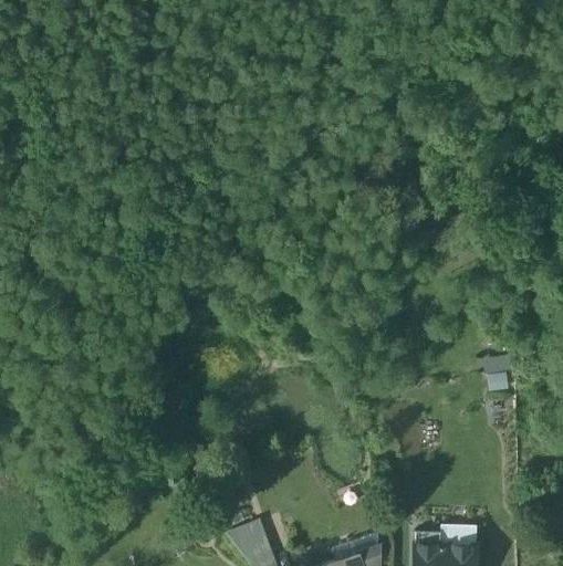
[(483,355),(487,389),(508,387),(504,353),(483,355)]
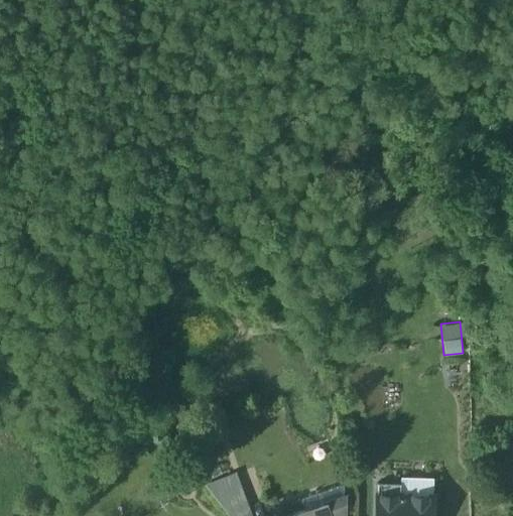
[(487,464),(487,450),(478,450),(478,464),(487,464)]
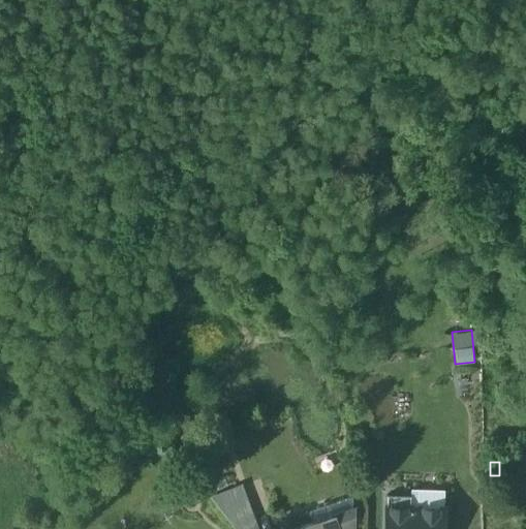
[(389,528),(446,528),(447,491),(414,490),(414,495),(390,495),(389,528)]
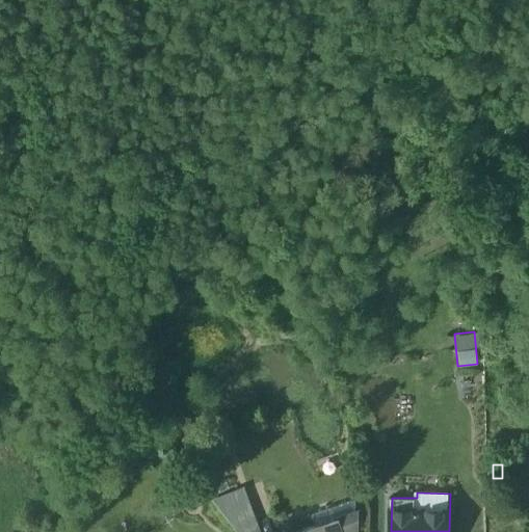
[(358,500),(342,505),(346,516),(358,512),(358,500)]
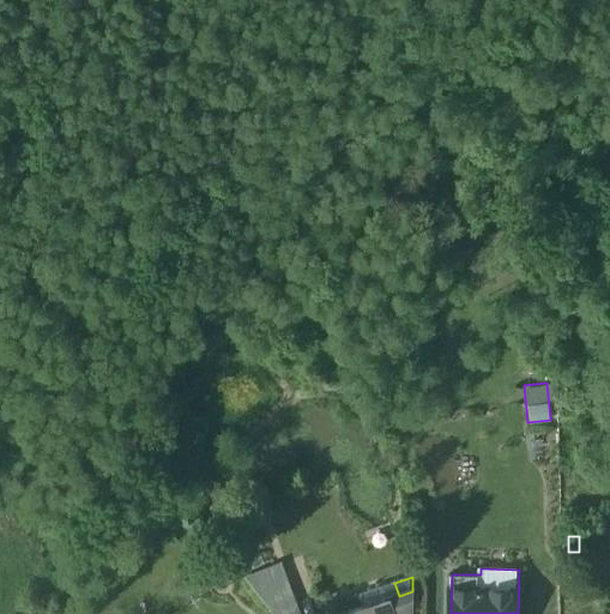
[(399,596),(390,600),(394,613),(411,613),(412,591),(399,596)]
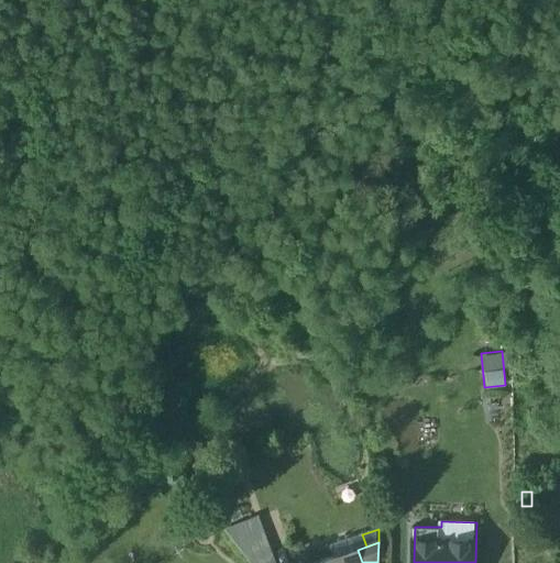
[(275,562),(270,547),(246,555),(252,562),(275,562)]
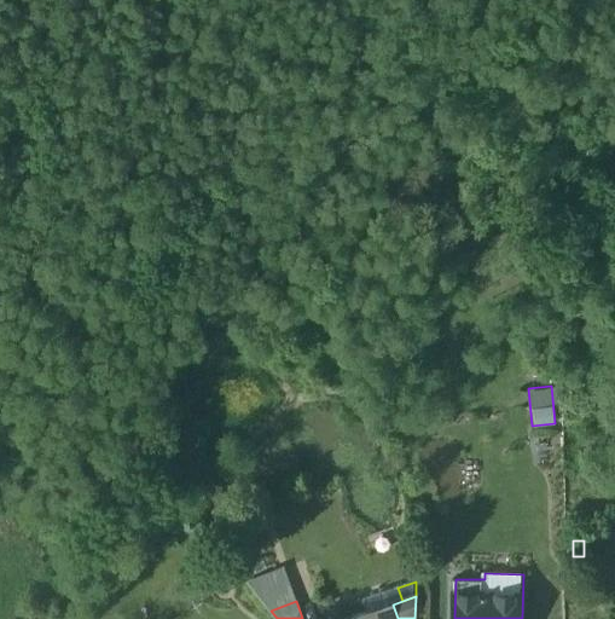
[(398,618),(393,605),(350,618),(398,618)]
